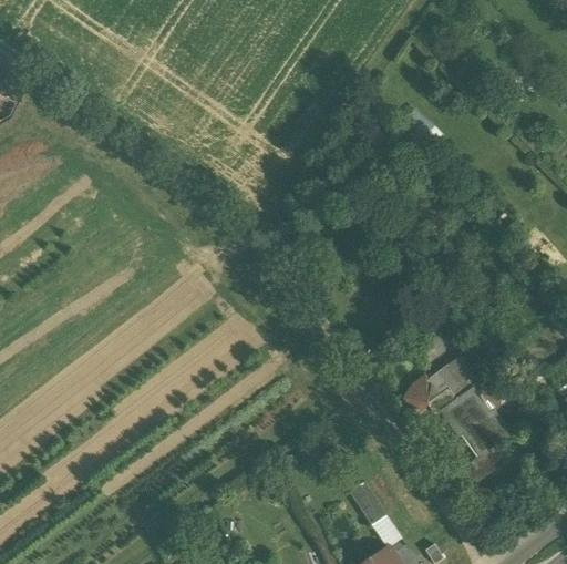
[(461,357),(436,375),(446,388),(447,387),(455,398),(473,386),(478,381),(461,357)]
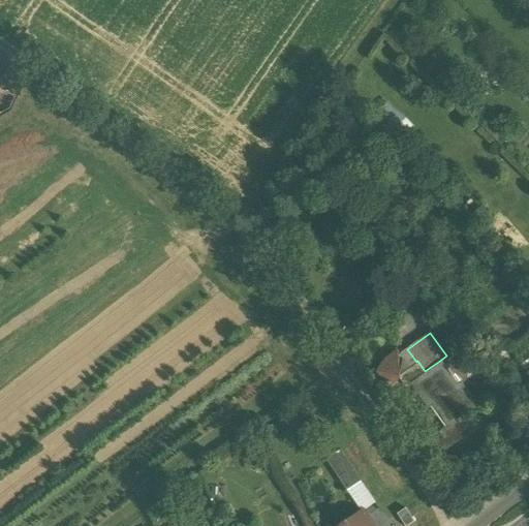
[(396,351),(385,360),(378,371),(389,384),(398,377),(398,376),(416,362),(407,349),(399,356),(396,351)]
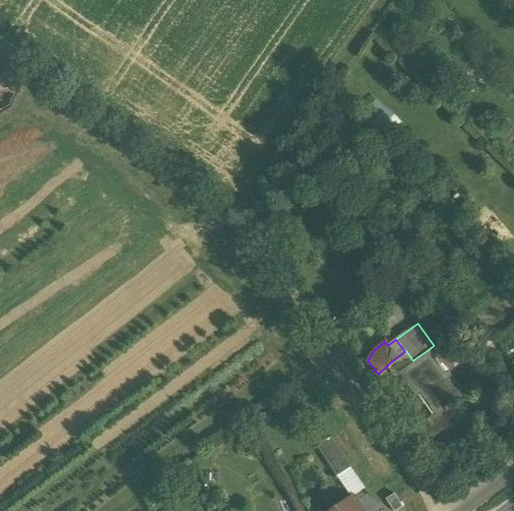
[(444,343),(438,342),(434,345),(429,349),(441,367),(439,368),(443,373),(448,370),(455,364),(456,360),(444,343)]
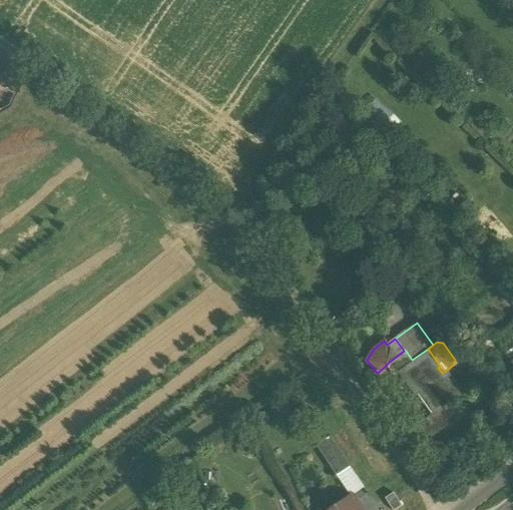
[(440,367),(428,349),(412,360),(398,371),(398,372),(415,395),(418,392),(432,412),(433,414),(444,407),(445,408),(447,407),(450,405),(449,403),(463,393),(447,370),(442,373),(438,368),(440,367)]
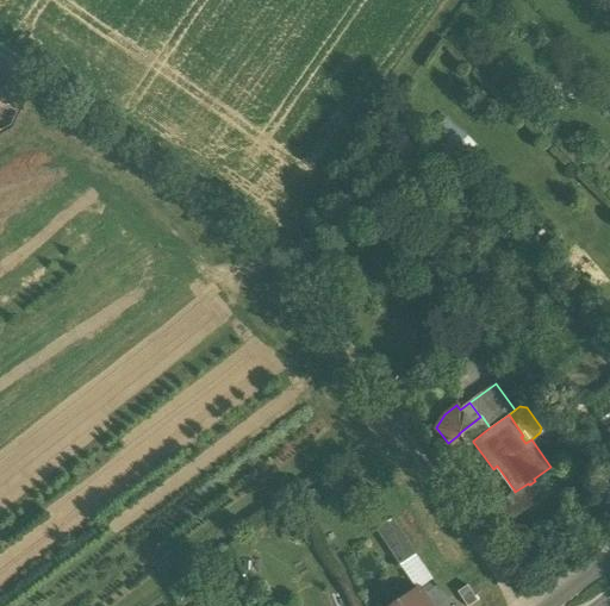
[(480,417),(459,433),(459,435),(467,445),(473,442),(473,441),(490,428),(481,416),(480,417)]
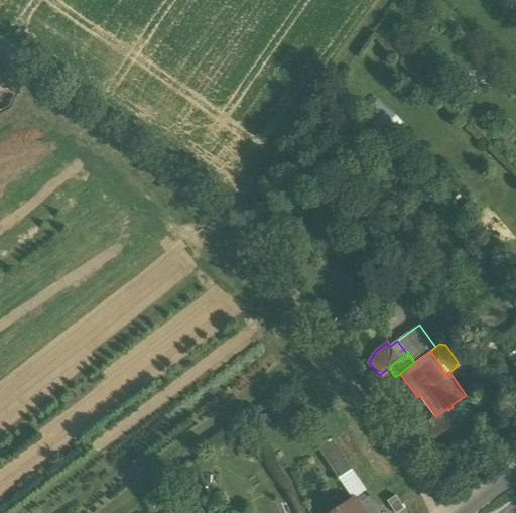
[(446,409),(435,416),(434,414),(421,424),(430,437),(455,420),(447,410),(446,409)]
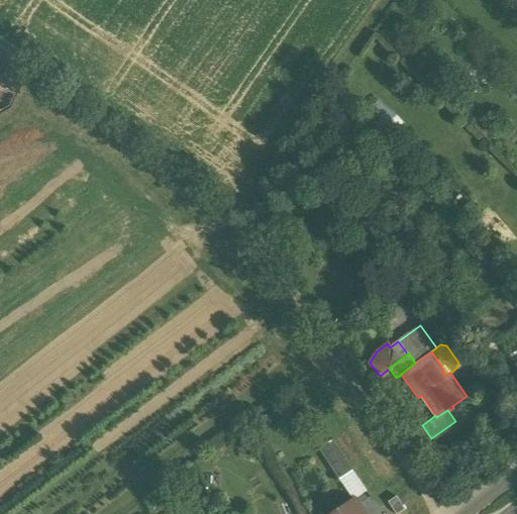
[(351,469),(332,438),(318,447),(338,478),(351,469)]
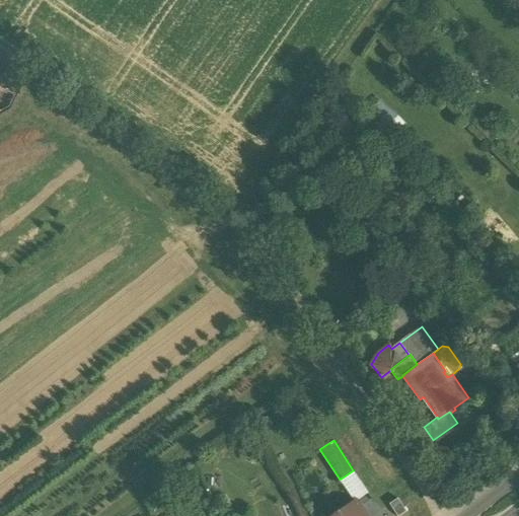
[(397,515),(405,510),(397,497),(388,503),(397,515)]
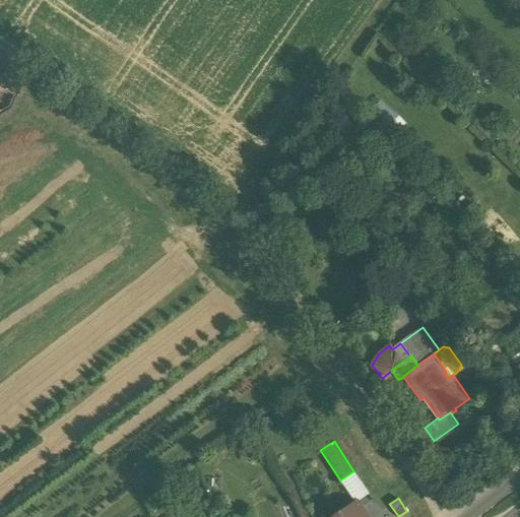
[(367,516),(355,501),(332,516),(367,516)]
